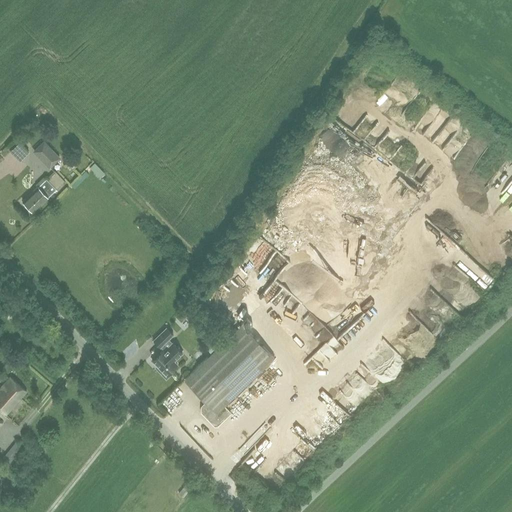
[(354,87),(349,96),(354,99),(360,90),(354,87)]
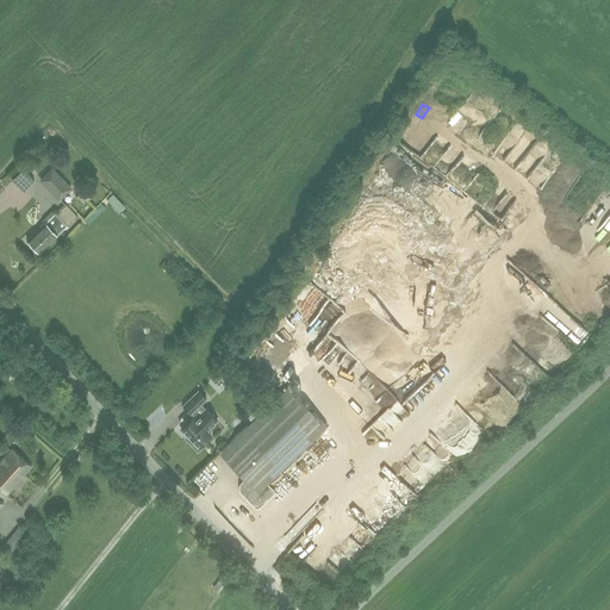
[(41,180),(58,199),(70,188),(51,169),(41,180)]
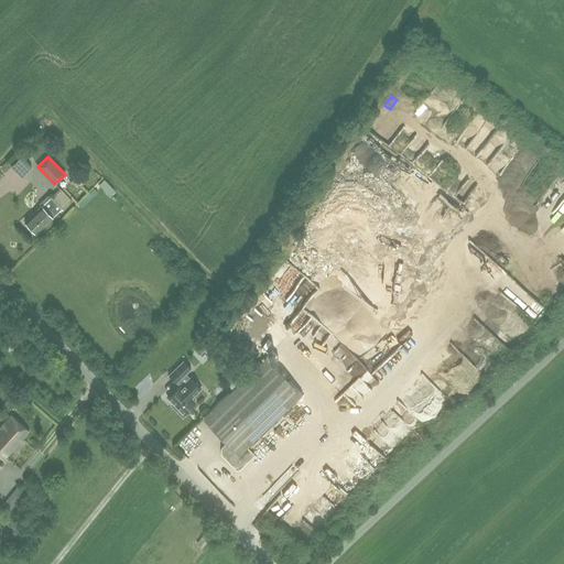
[(21,161),(14,169),(22,175),(29,169),(21,161)]
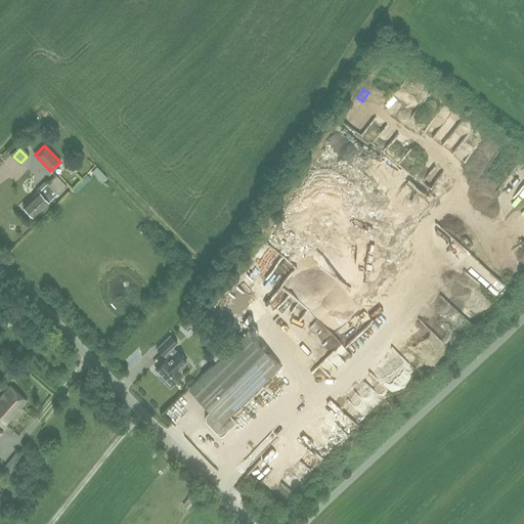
[(506,155),(488,173),(493,178),(485,187),(489,191),(485,195),(488,198),(515,170),(510,165),(513,162),(506,155)]
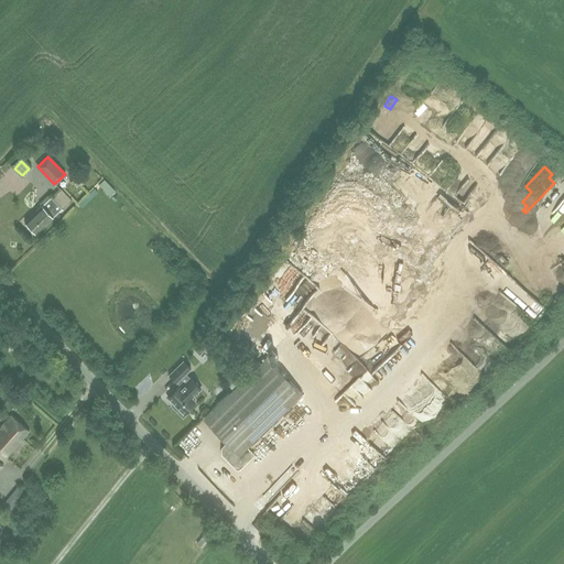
[(544,204),(552,193),(548,190),(540,202),(544,204)]
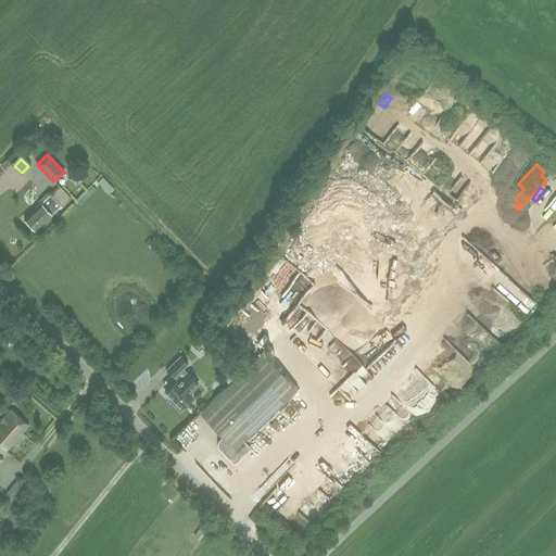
[(50,193),(24,218),(36,229),(61,205),(50,193)]
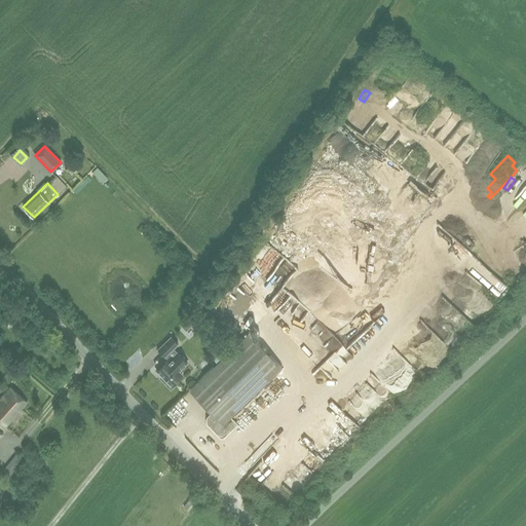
[(310,255),(313,260),(322,255),(317,249),(310,255)]
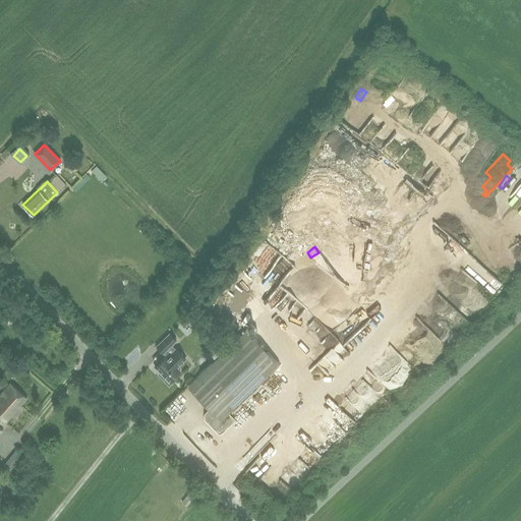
[(338,246),(330,256),(335,259),(342,249),(338,246)]
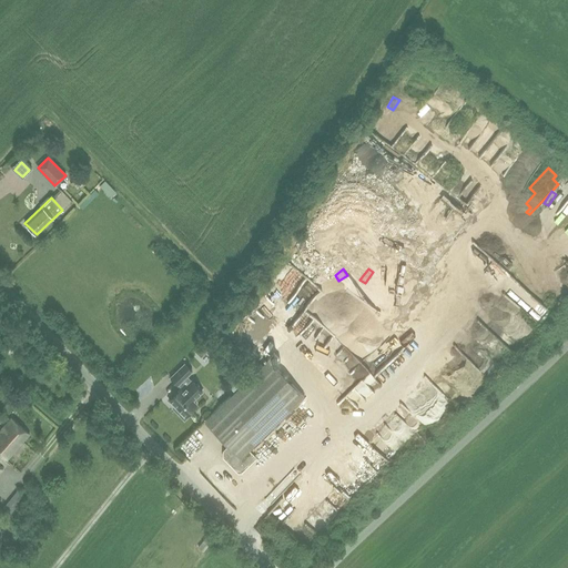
[(421,305),(415,310),(426,320),(430,314),(421,305)]
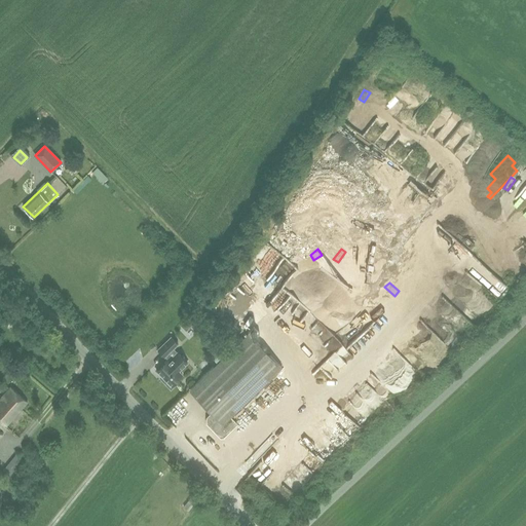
[(237,284),(233,291),(242,296),(247,289),(237,284)]
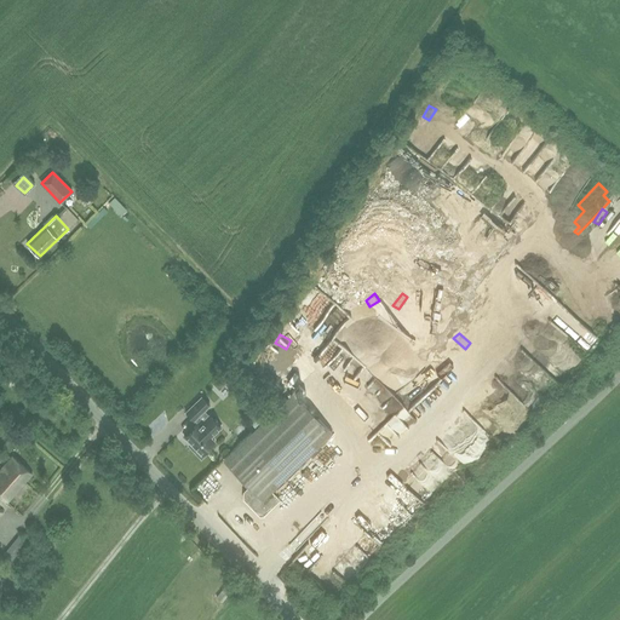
[(451,345),(440,359),(451,368),(461,355),(451,345)]
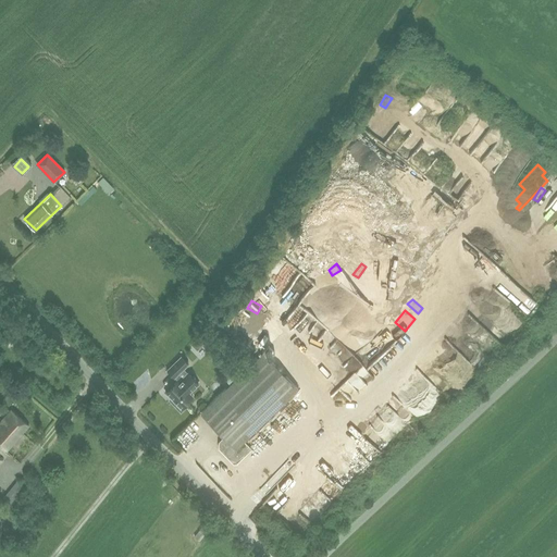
[(296,330),(289,333),(295,342),(300,338),(296,330)]
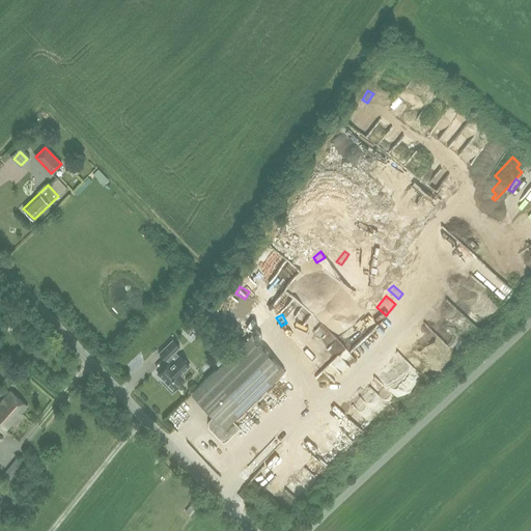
[(229,356),(191,393),(214,417),(210,421),(210,426),(217,434),(216,435),(222,441),(225,441),(239,426),(232,420),(284,370),(251,335),(243,343),(229,356)]
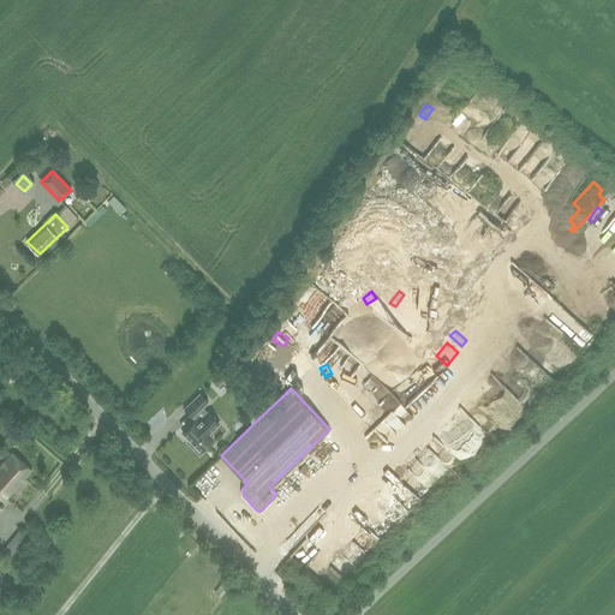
[(219,424),(208,411),(207,412),(202,407),(208,401),(201,393),(185,408),(192,416),(195,413),(199,419),(197,422),(196,421),(183,433),(192,443),(191,445),(199,454),(208,446),(206,445),(213,437),(209,434),(219,424)]
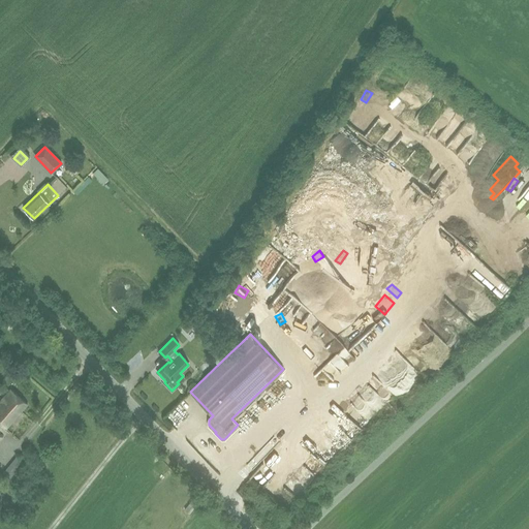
[(320,367),(332,375),(337,367),(327,360),(320,367)]
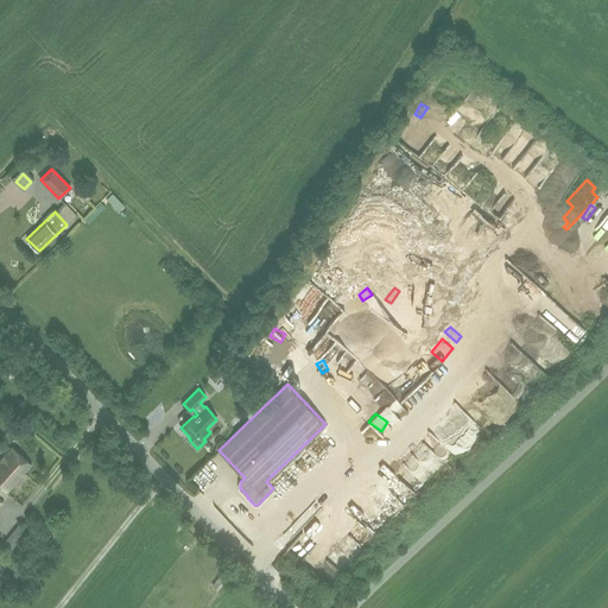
[(355,418),(349,422),(355,429),(361,425),(355,418)]
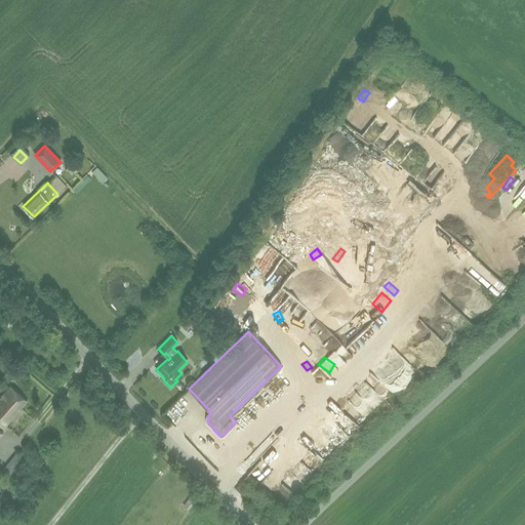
[(347,397),(338,404),(356,426),(363,420),(361,417),(368,411),(368,410),(379,401),(362,379),(352,388),(359,396),(356,399),(352,393),(347,397)]
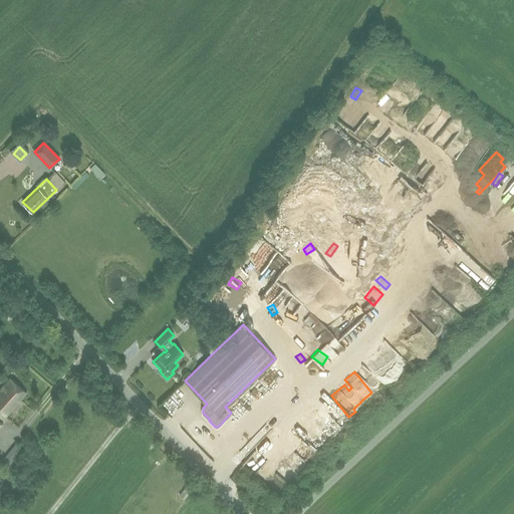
[(10,378),(0,389),(0,411),(6,416),(26,393),(10,378)]
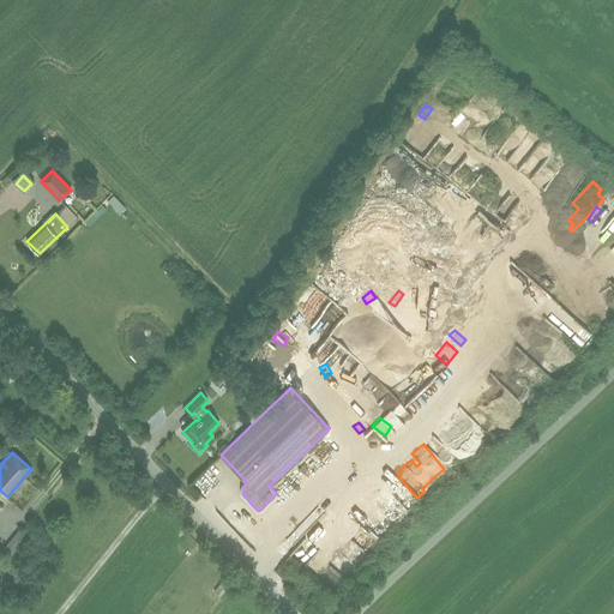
[(366,551),(375,542),(360,525),(350,535),(366,551)]
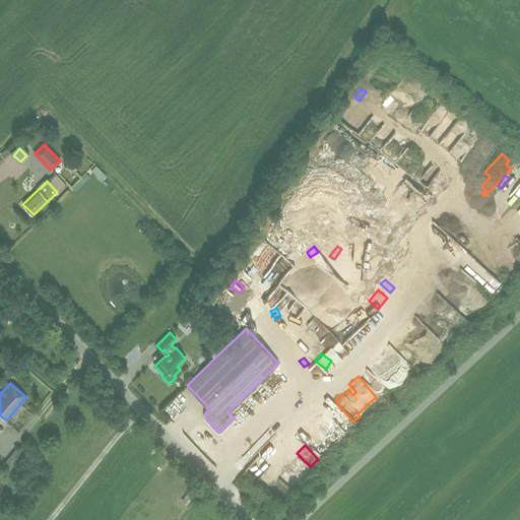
[(296,468),(302,463),(296,456),(290,461),(296,468)]
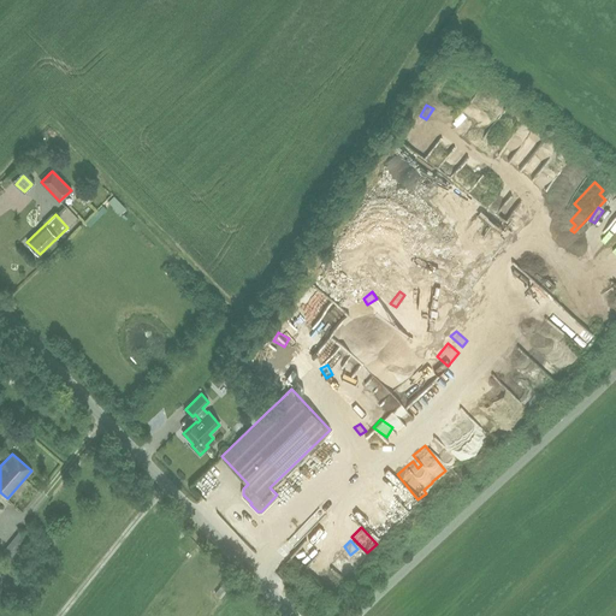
[(317,578),(330,591),(339,582),(326,569),(317,578)]
